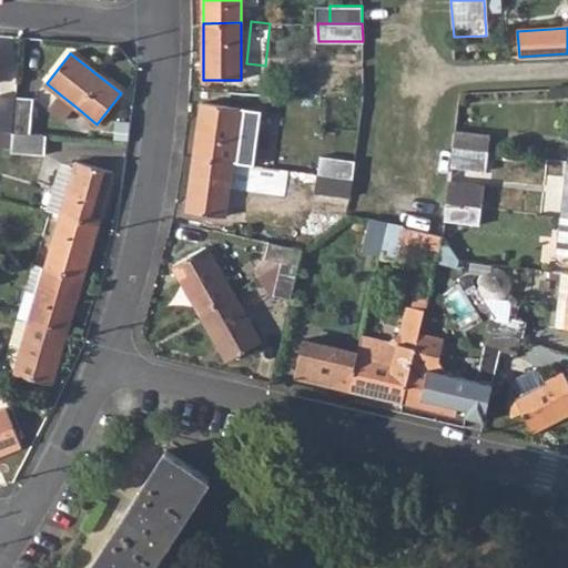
[(75,107),(60,94),(50,108),(64,120),(75,107)]
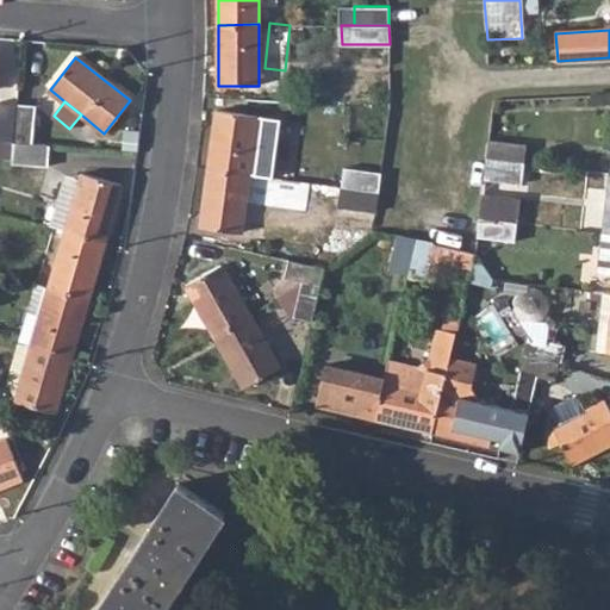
[(0,139),(13,141),(17,104),(0,103),(0,139)]
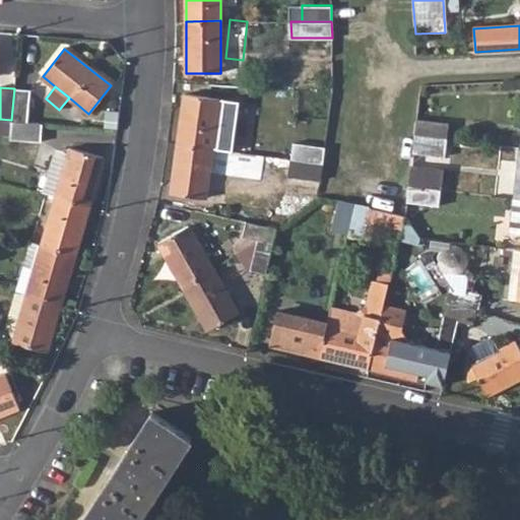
[(11,120),(44,123),(44,110),(29,108),(31,90),(14,88),(11,120)]
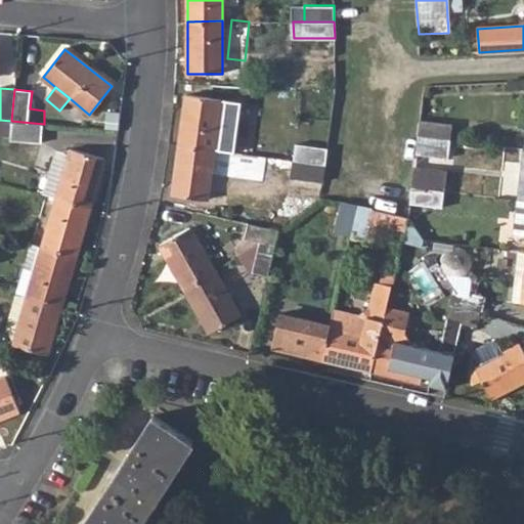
[(179,145),(214,149),(220,99),(187,94),(179,145)]
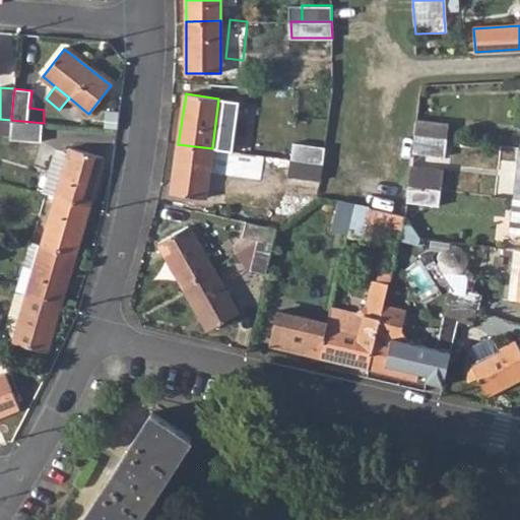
[(9,139),(42,142),(44,123),(11,120),(9,139)]
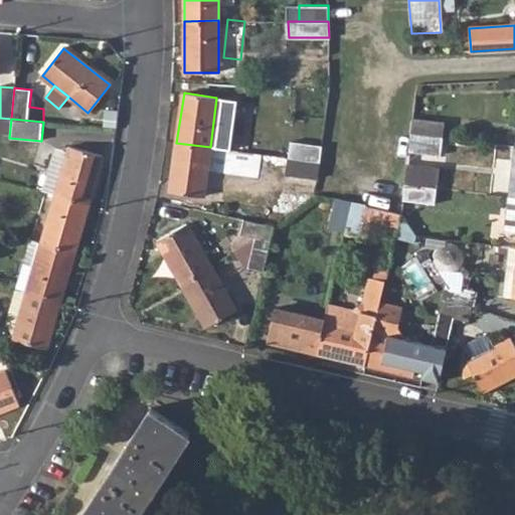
[(410,135),(442,138),(444,123),(412,119),(410,135)]
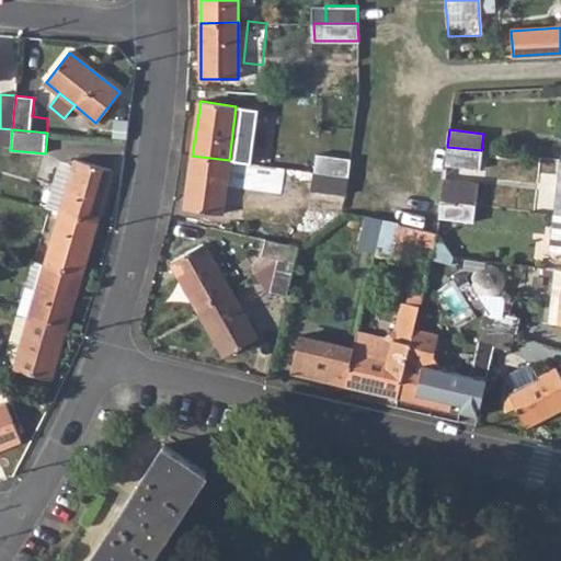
[(445,165),(479,169),(481,150),(447,147),(445,165)]
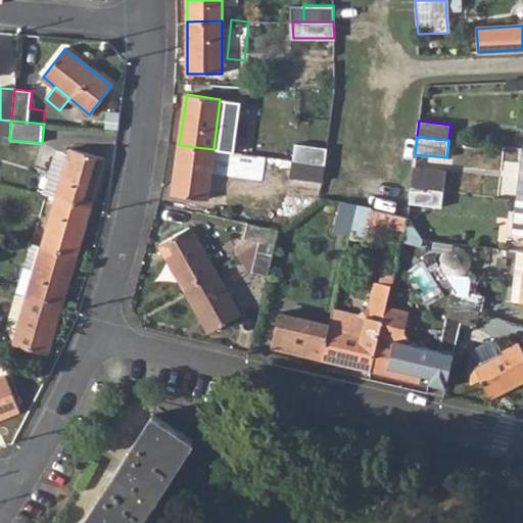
[(293,159),(324,163),(326,148),(295,143),(293,159)]
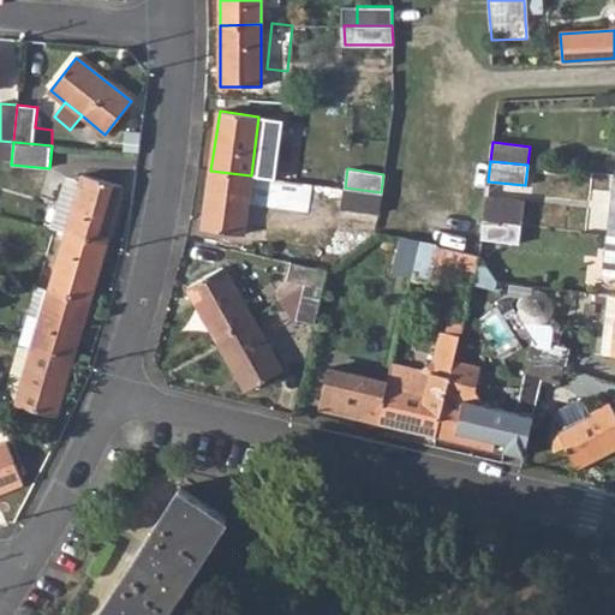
[(202,231),(242,237),(251,175),(210,171),(202,231)]
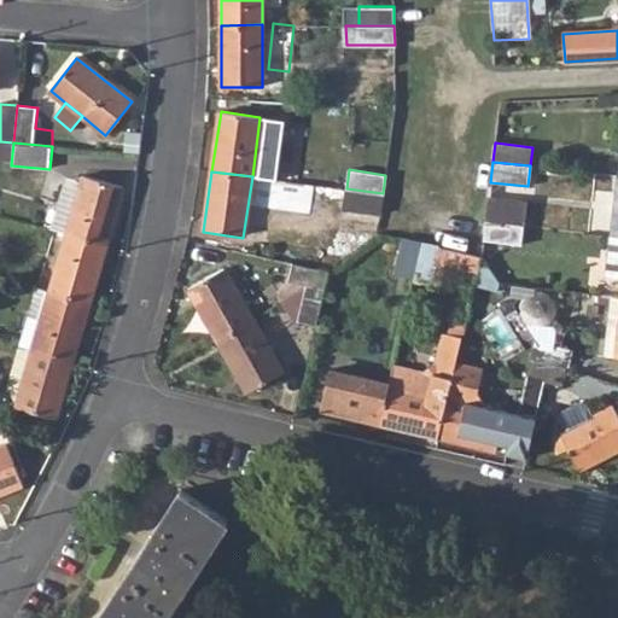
[(66,234),(106,245),(123,188),(85,178),(66,234)]
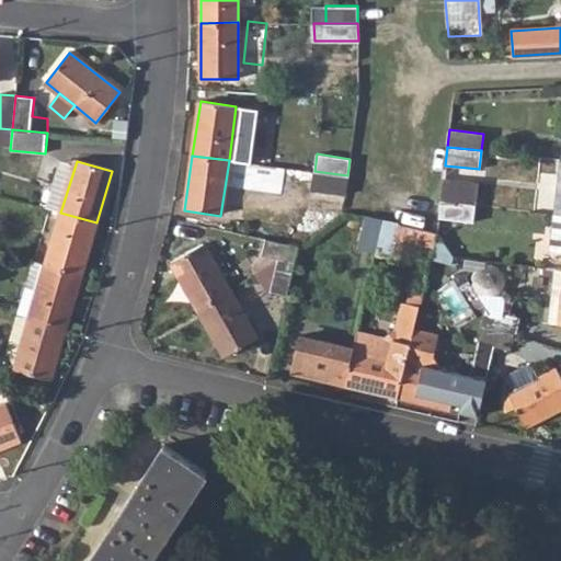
[(312,190),(345,194),(347,175),(315,171),(312,190)]
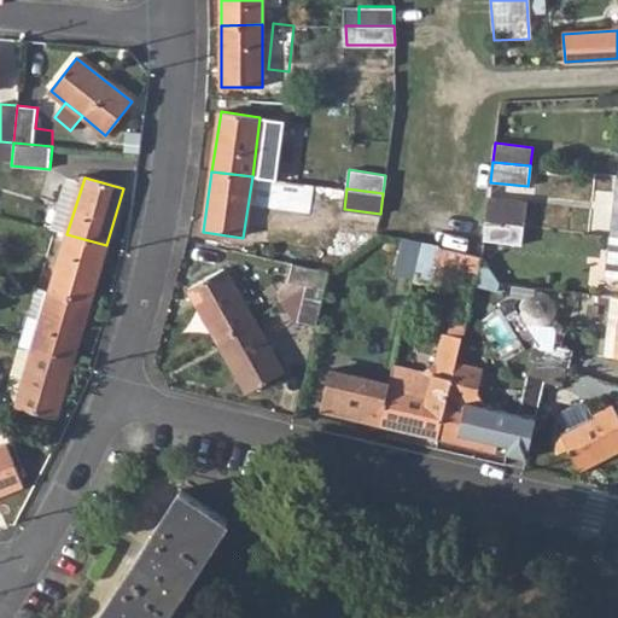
[(314,225),(275,221),(273,238),(338,244),(342,203),(316,200),(314,225)]
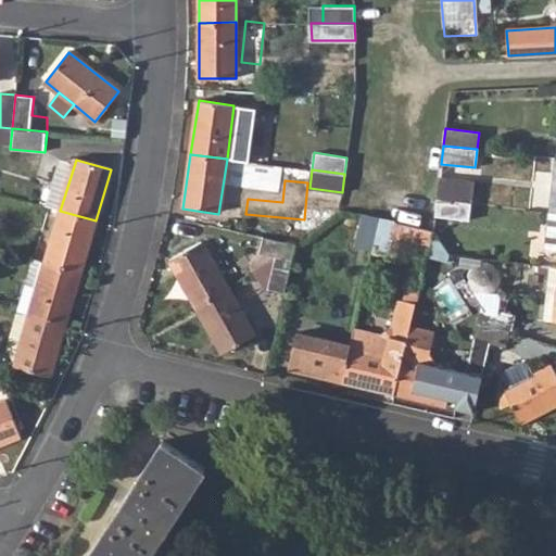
[(434,217),(469,222),(470,205),(437,202),(434,217)]
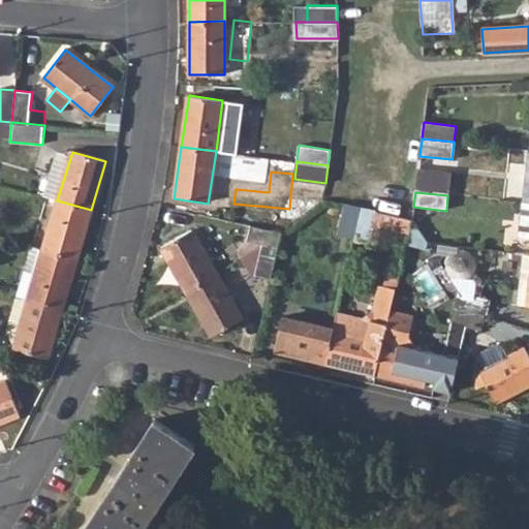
[(43,249),(76,259),(91,210),(57,200),(43,249)]
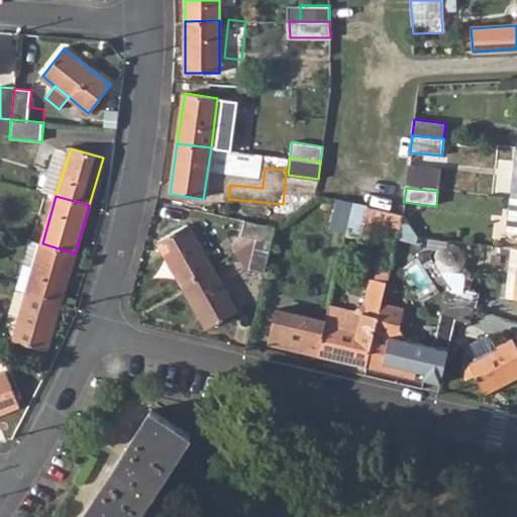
[(329,229),(345,232),(352,203),(335,199),(329,229)]
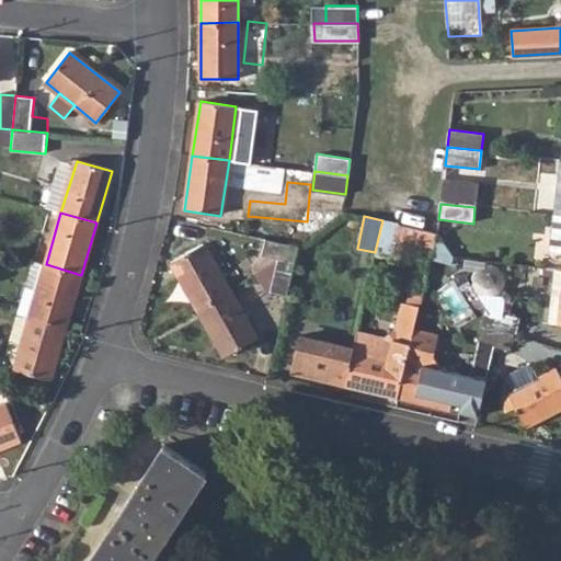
[(560,252),(560,216),(553,216),(549,251),(560,252)]
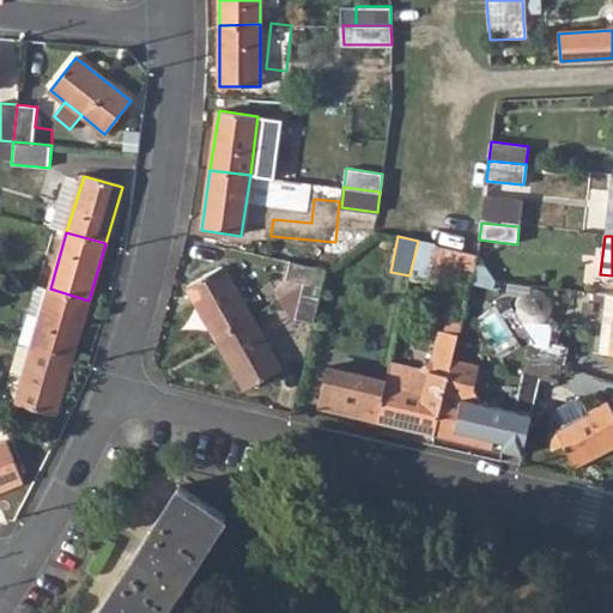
[(410,275),(428,280),(432,260),(473,268),(477,254),(418,241),(410,275)]
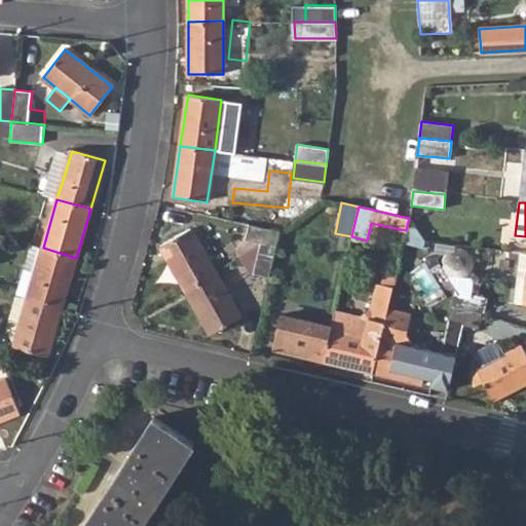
[(260,242),(277,246),(280,230),(250,223),(247,239),(260,242)]
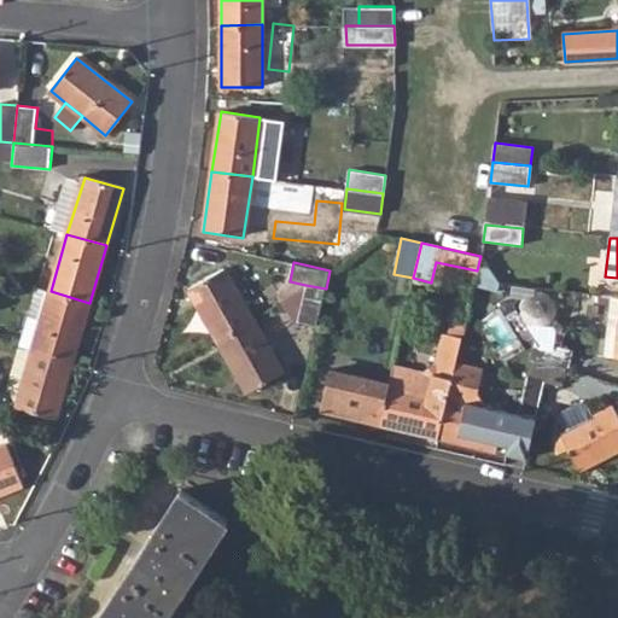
[(190,289),(216,338),(251,318),(225,268),(190,289)]
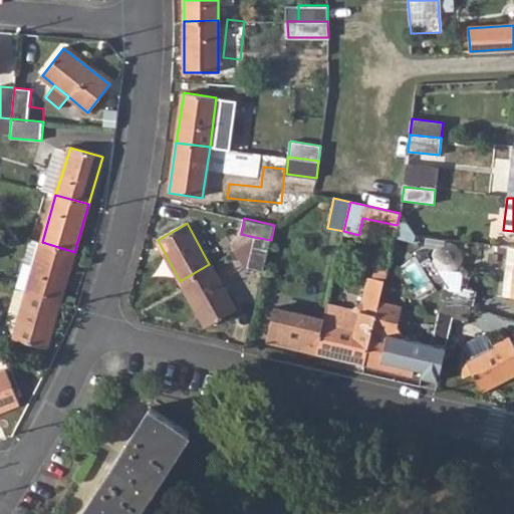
[(248,266),(264,269),(271,240),(254,237),(248,266)]
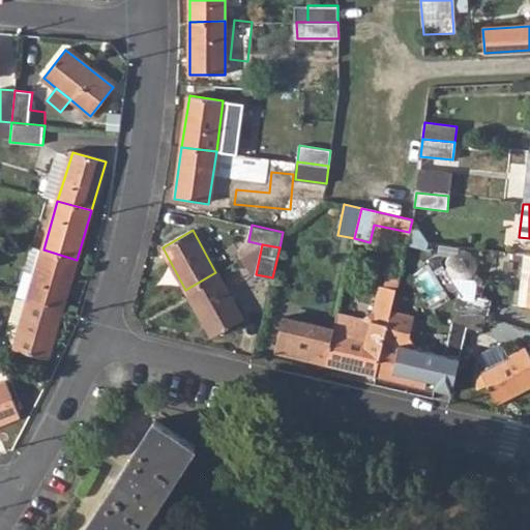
[(16,296),(28,300),(43,249),(31,245),(16,296)]
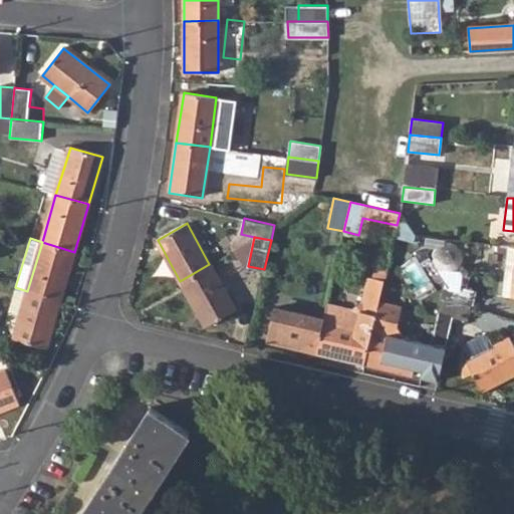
[(74,252),(42,242),(27,291),(59,300),(74,252)]
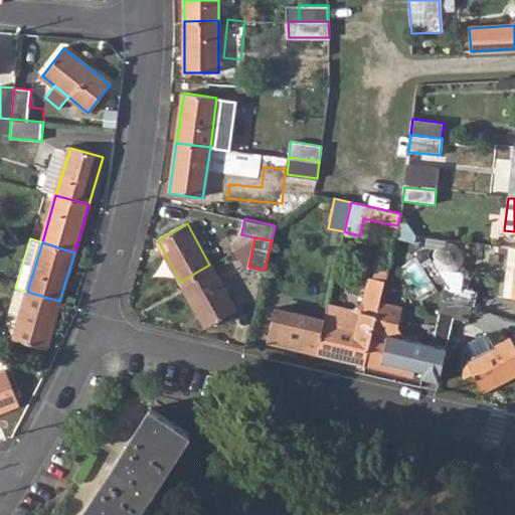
[(180,282),(206,327),(235,311),(209,265),(180,282)]
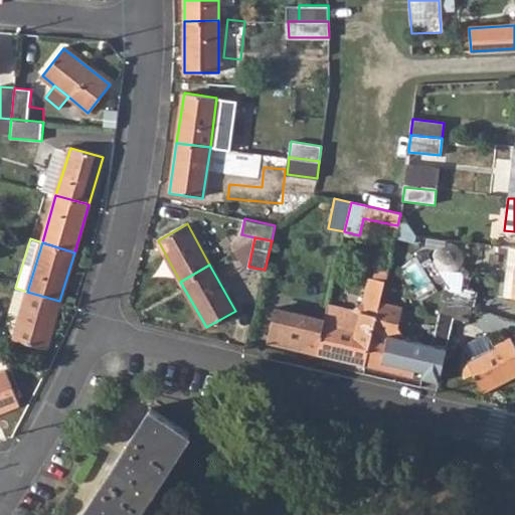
[(386,279),(388,270),(377,267),(375,277),(386,279)]
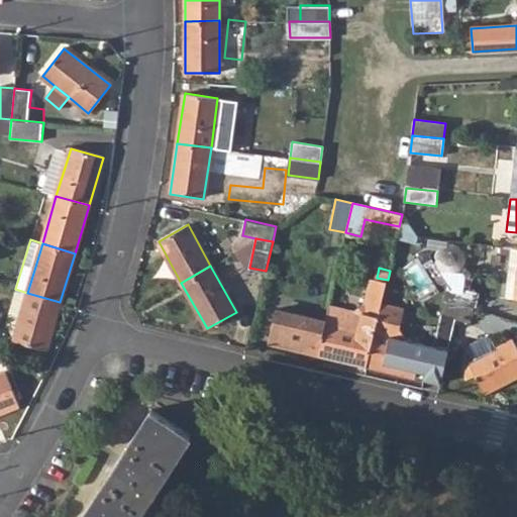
[(370,365),(377,330),(380,314),(383,303),(388,280),(377,278),(372,277),(367,301),(354,310),(330,305),(326,318),(319,353),(370,365)]
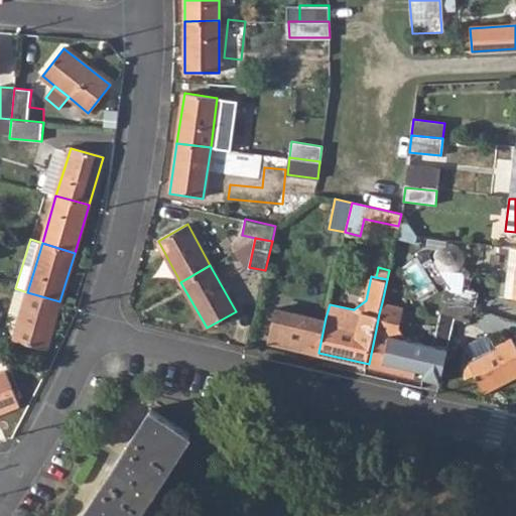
[(445,299),(477,307),(481,293),(449,285),(445,299)]
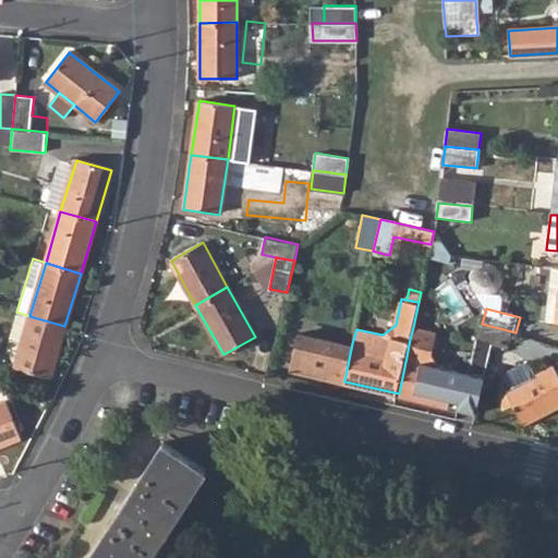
[(14,366),(50,377),(64,326),(29,316),(14,366)]
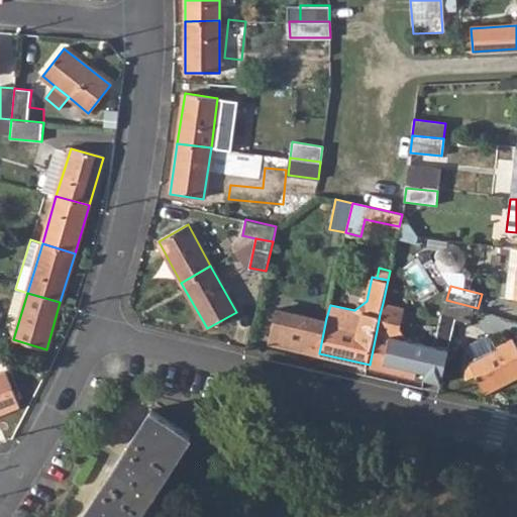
[(443,315),(459,319),(475,323),(478,308),(446,300),(443,315)]
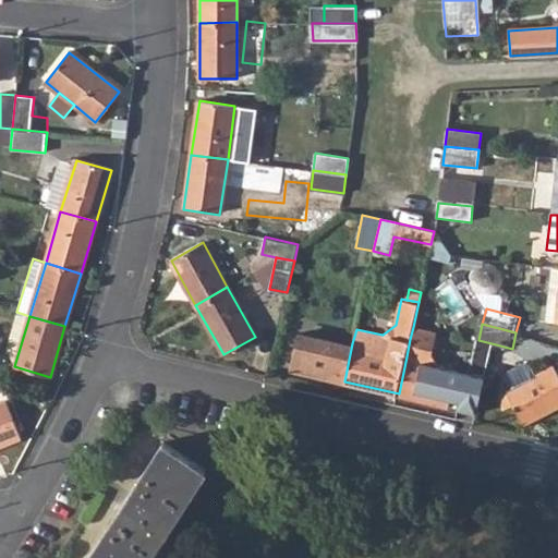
[(407,356),(399,393),(451,405),(459,370),(439,364),(434,351),(438,332),(413,327),(410,339),(407,356)]
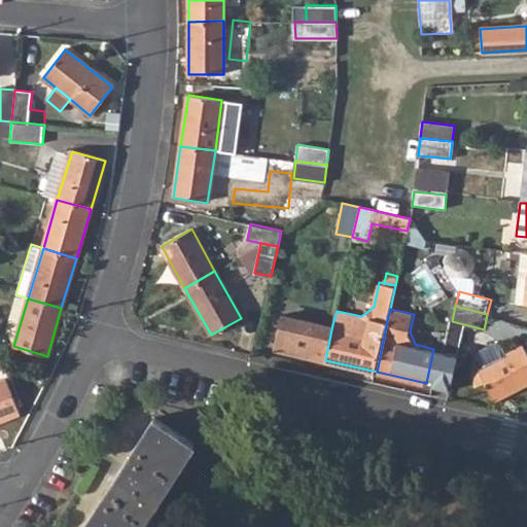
[(325,360),(332,324),(284,315),(277,349),(325,360)]
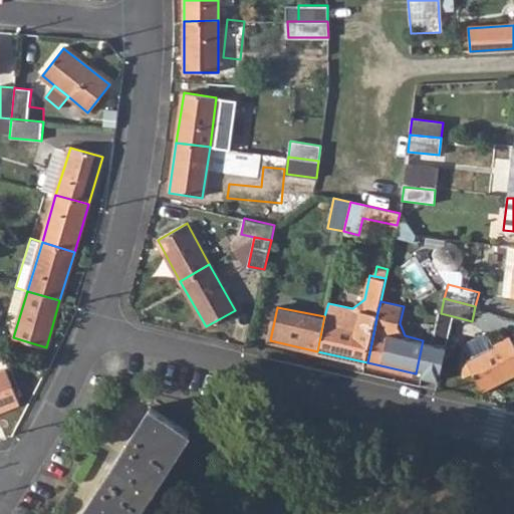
[(457,317),(441,313),(434,343),(450,346),(457,317)]
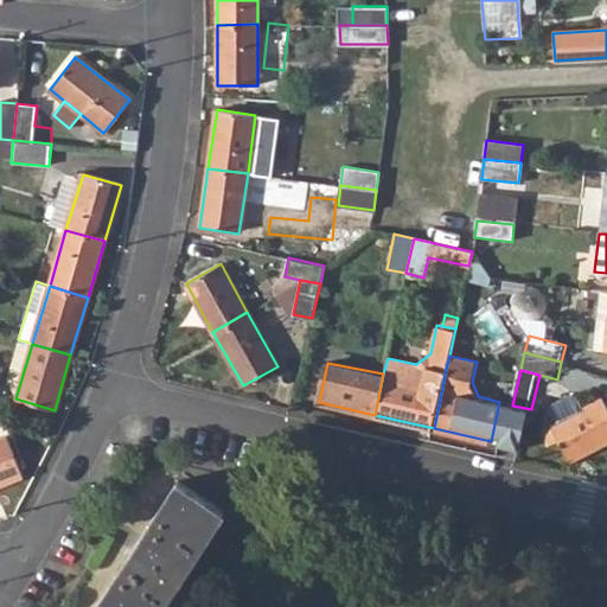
[(550,422),(568,460),(606,440),(606,404),(604,397),(550,422)]
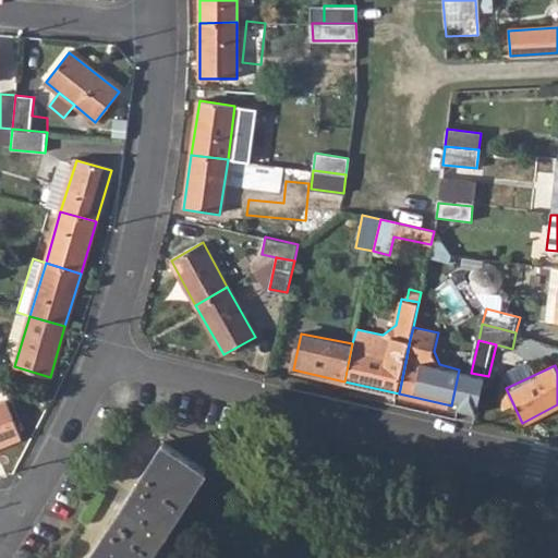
[(0,403),(0,444),(21,436),(5,401),(0,403)]
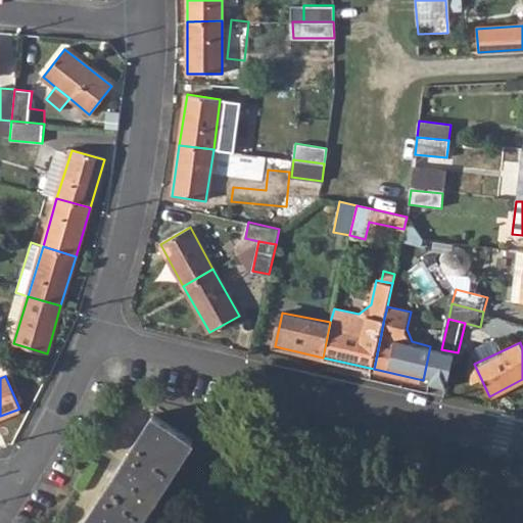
[(83,522),(138,522),(193,440),(153,415),(83,522)]
